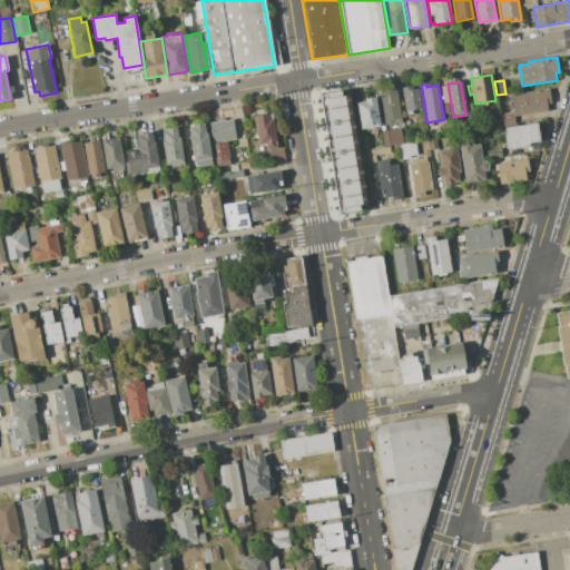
[(443,105),(450,104),(445,84),(439,86),(443,105)]
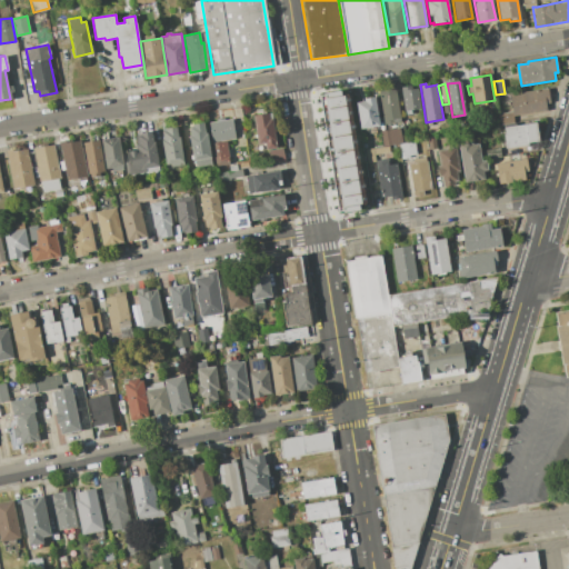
[(400,88),(406,87),(407,89),(418,88),(421,108),(405,110),(400,88)]
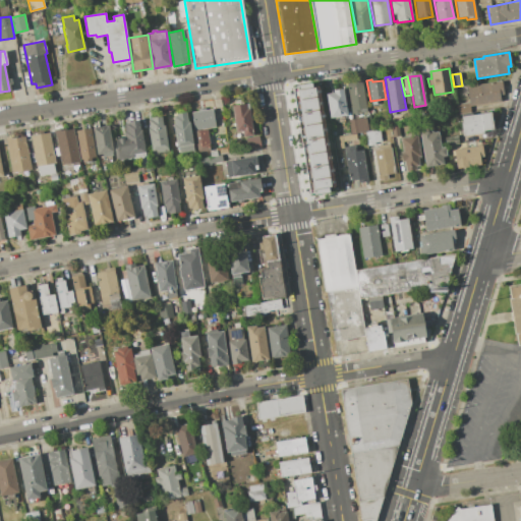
[(314,82),(296,85),(310,194),(329,192),(314,82)]
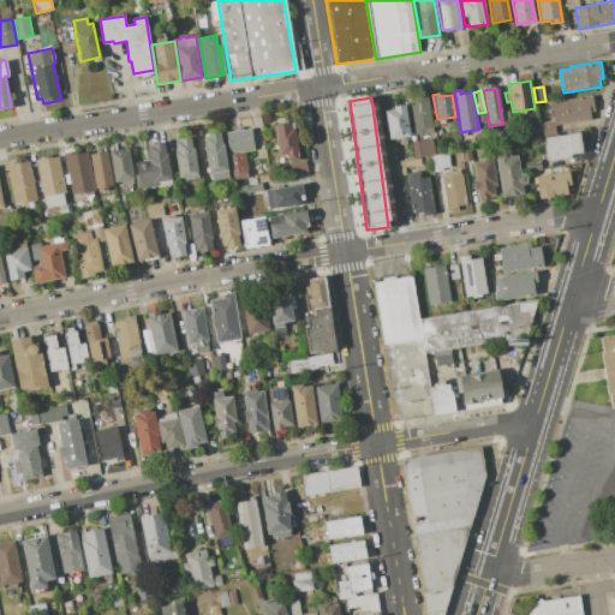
[(551,103),(592,97),(595,109),(590,111),(591,120),(555,126),(551,103)]
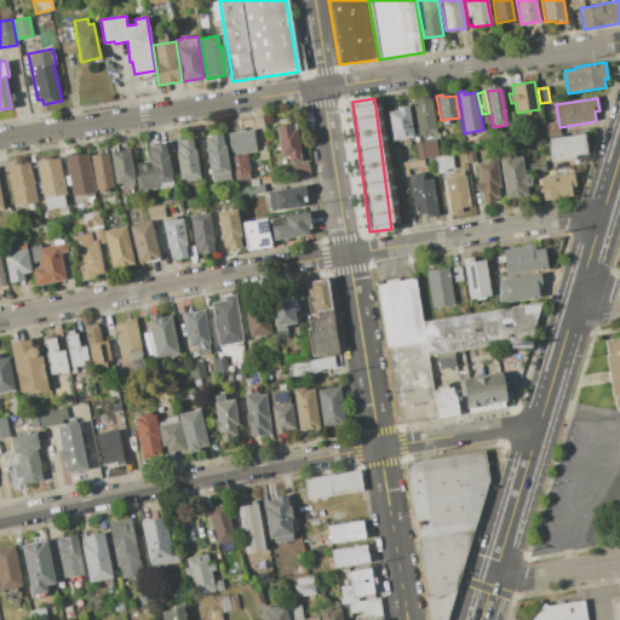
[(413,103),(431,101),(431,103),(432,103),(437,132),(419,135),(413,103)]
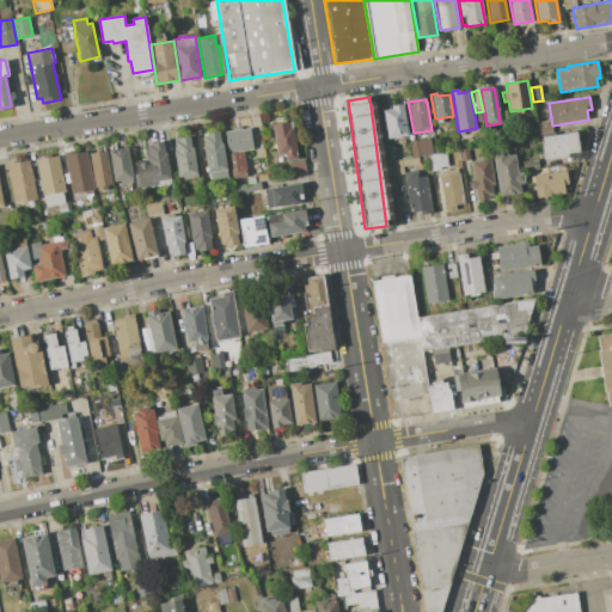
[(404,104),(409,134),(389,138),(384,110),(391,109),(391,106),(404,104)]
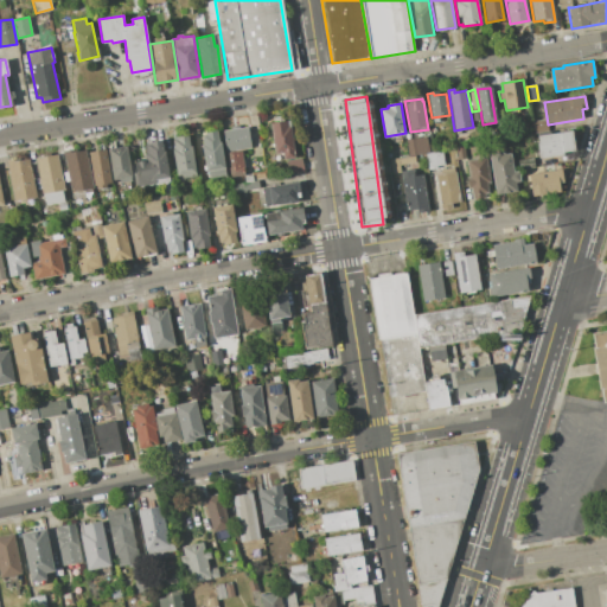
[(269,123),(291,120),(295,152),(274,155),(269,123)]
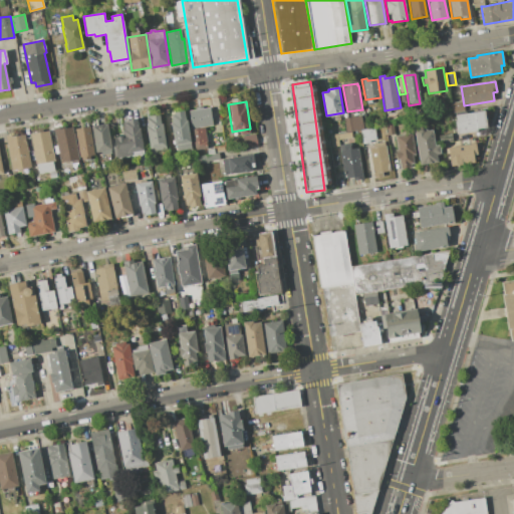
[(210,107),(212,124),(191,129),(188,111),(210,107)]
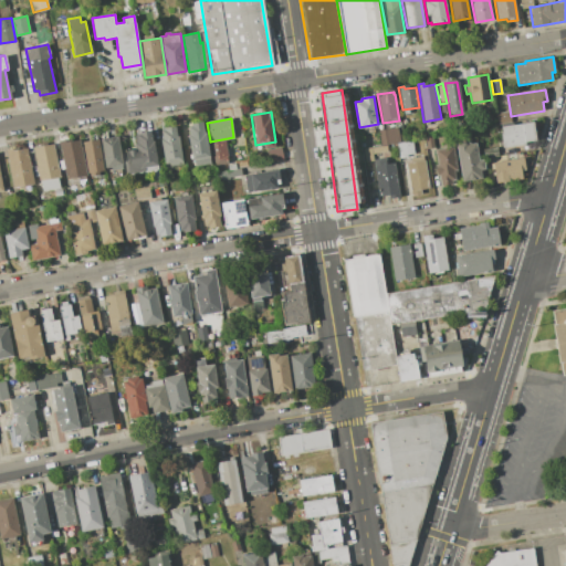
[(195,167),(194,160),(192,160),(188,135),(189,135),(188,126),(191,125),(191,124),(202,122),(205,133),(206,133),(210,157),(209,157),(210,164),(195,167)]
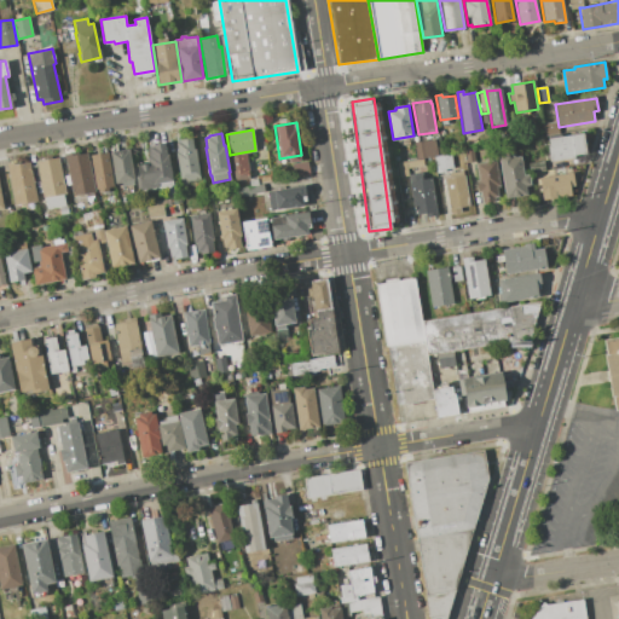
[(582,133),(585,155),(574,156),(574,160),(548,163),(544,146),(545,146),(544,139),(582,133)]
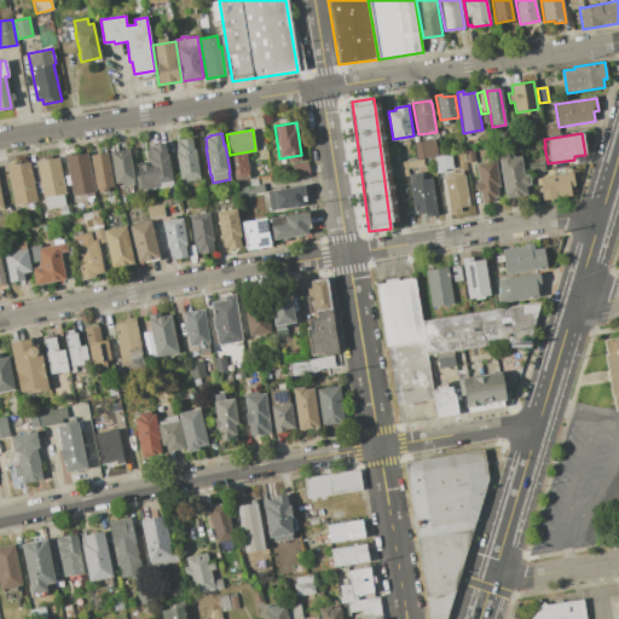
[(200,179),(186,181),(186,179),(180,179),(175,151),(178,151),(175,143),(180,142),(179,139),(192,137),(200,179)]
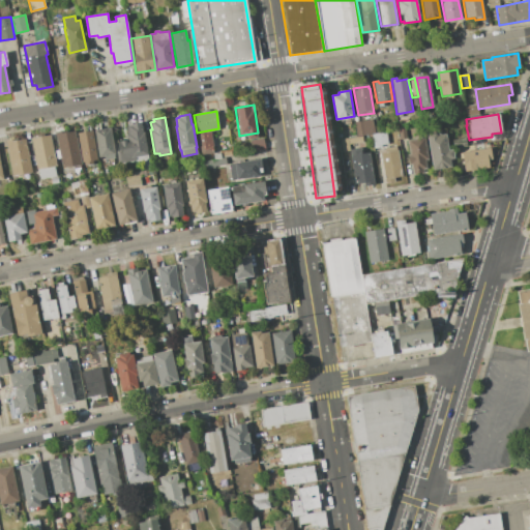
[(354,122),(373,119),(375,134),(356,137),(354,122)]
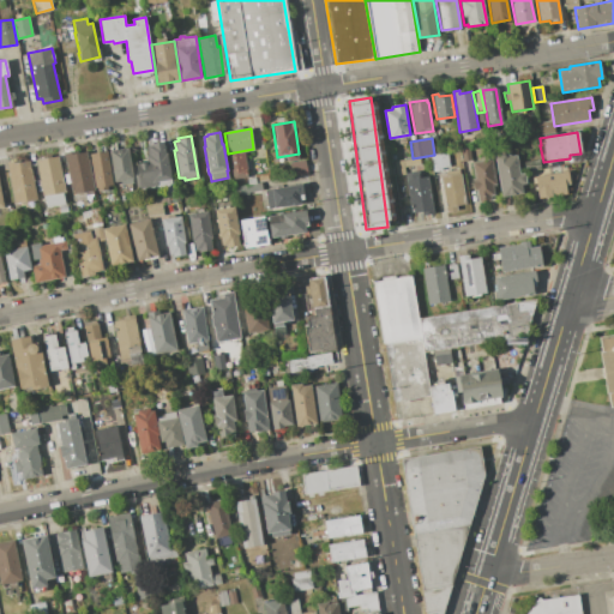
[(164,142),(172,184),(139,190),(134,164),(146,162),(145,156),(146,156),(145,146),(148,145),(148,144),(164,142)]
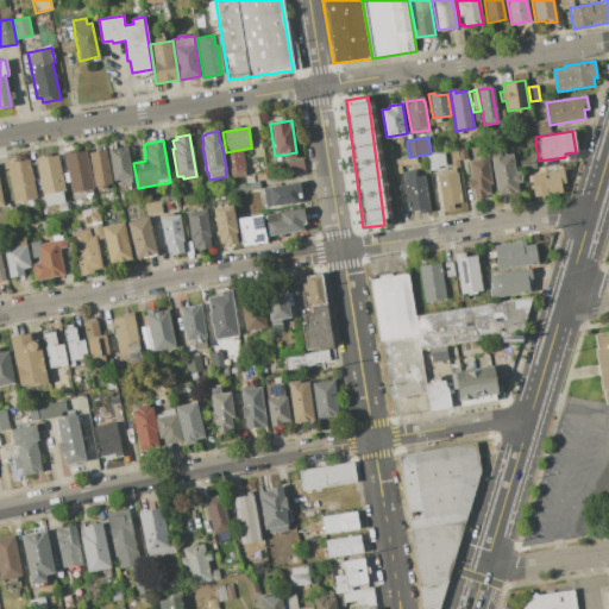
[(457,146),(466,144),(469,158),(459,161),(457,146)]
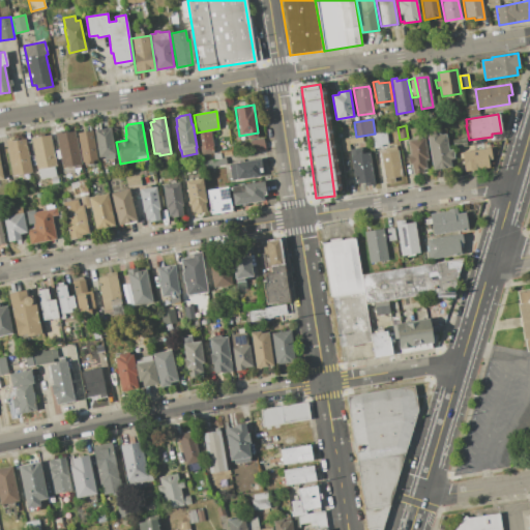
[(94,129),(111,127),(116,157),(104,159),(102,157),(98,157),(94,129)]
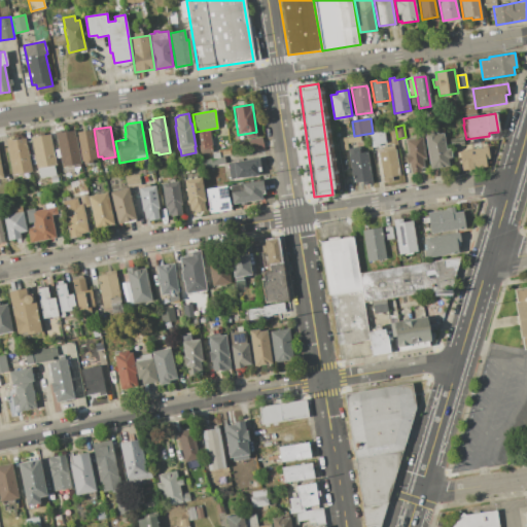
[(55,132),(61,130),(62,132),(74,130),(80,163),(62,167),(55,132)]
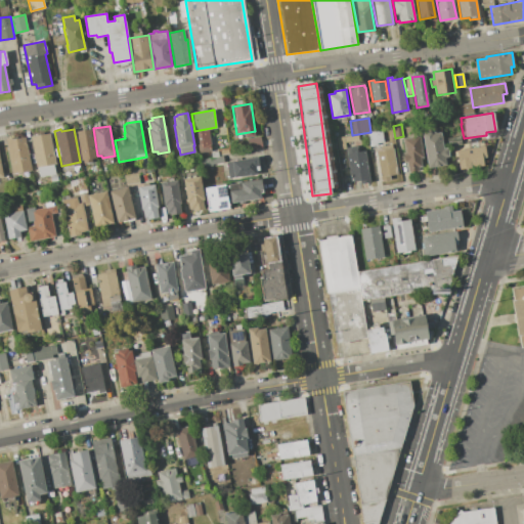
[(76,131),(91,129),(96,158),(91,159),(92,162),(83,163),(83,161),(81,161),(76,131)]
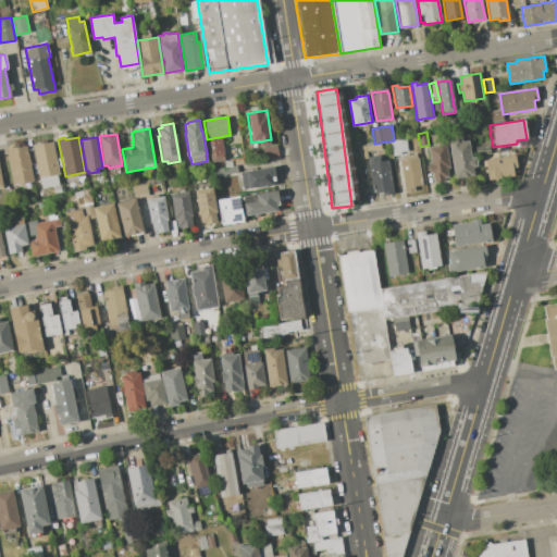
[(215,139),(221,138),(223,156),(224,161),(211,163),(207,140),(215,139)]
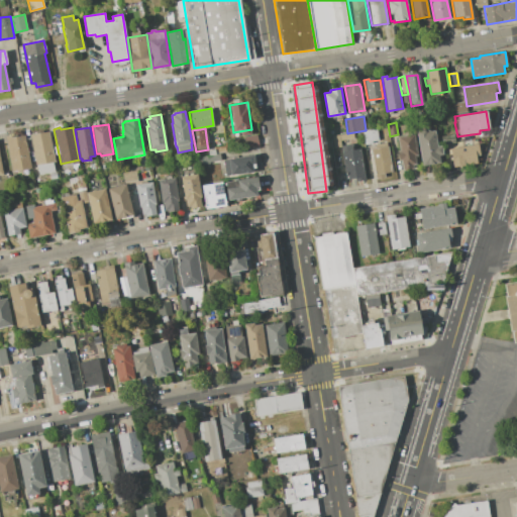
[(363,131),(378,128),(380,140),(372,141),(372,146),(366,148),(363,131)]
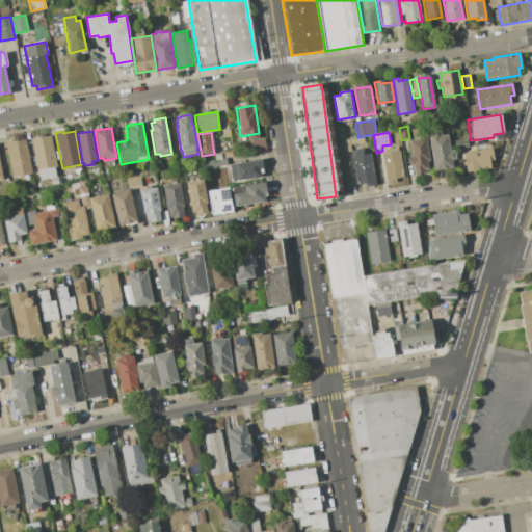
[(428,134),(439,132),(440,136),(447,135),(447,136),(448,136),(448,139),(450,139),(452,147),(449,148),(450,151),(455,150),(456,159),(453,159),(454,167),(433,170),(428,134)]
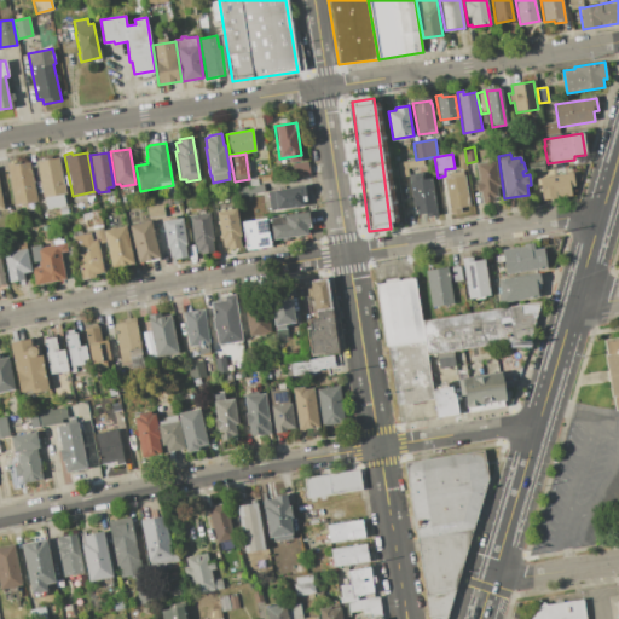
[(35,162),(58,157),(65,195),(63,195),(65,206),(46,209),(45,198),(44,198),(35,162)]
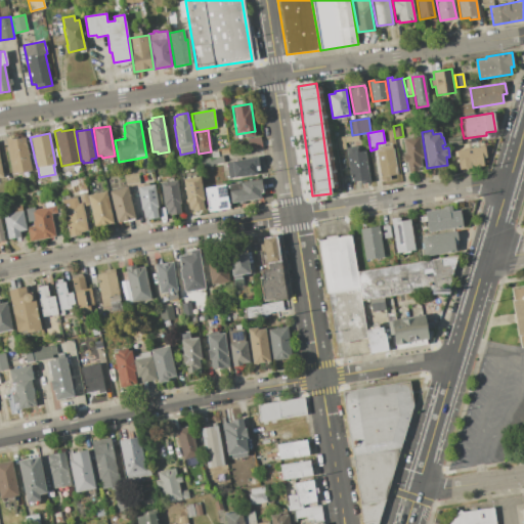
[(336,138),(358,134),(359,140),(343,143),(344,149),(338,150),(336,138)]
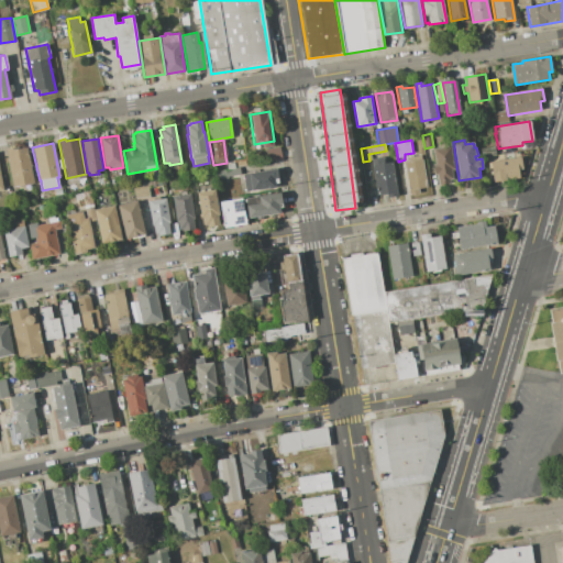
[(265,148),(280,146),(282,159),(267,162),(265,148)]
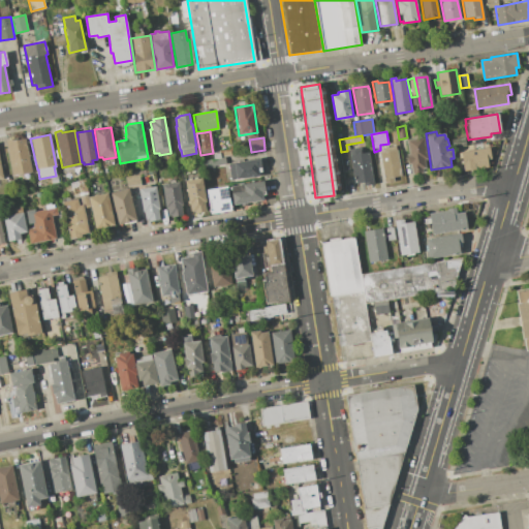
[(406,141),(424,137),(428,159),(425,159),(427,168),(423,169),(423,172),(411,174),(410,164),(408,164),(406,155),(408,154),(406,141)]
